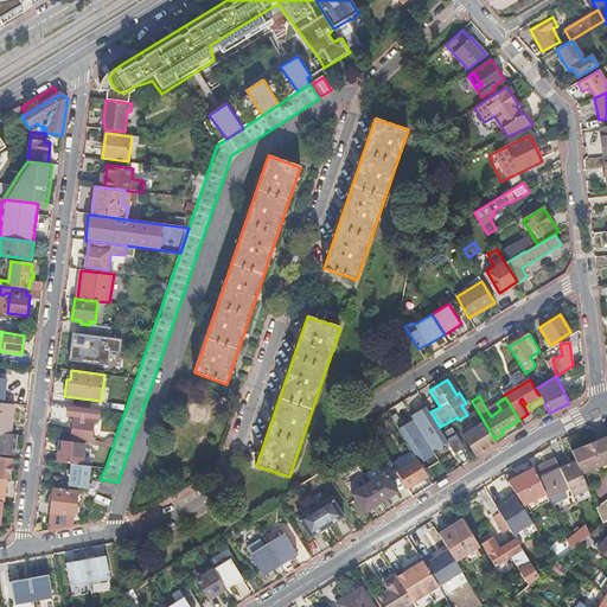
[(12,419),(13,404),(0,402),(0,433),(11,434),(11,433),(8,433),(10,419),(12,419)]
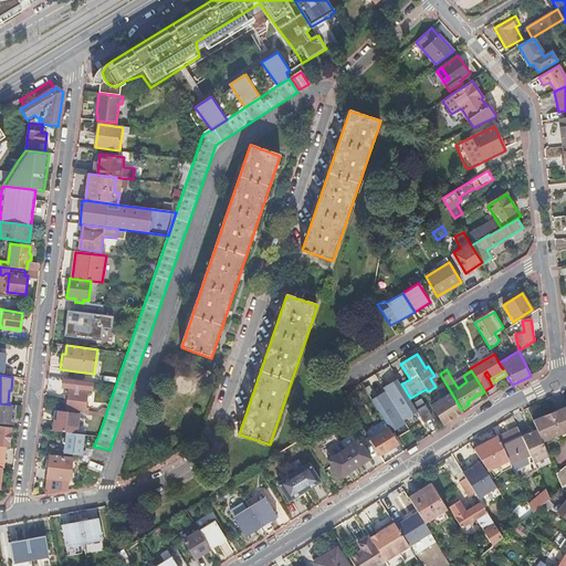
[(463,376),(453,381),(458,388),(467,381),(463,376)]
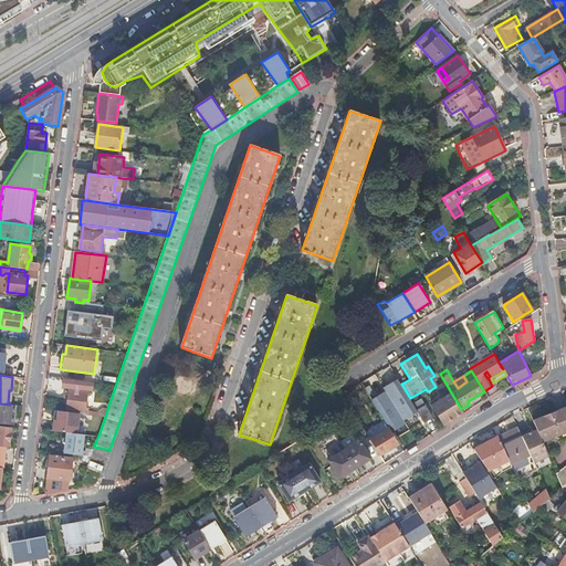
[(66,412),(80,413),(105,417),(107,409),(103,408),(97,412),(87,410),(87,408),(85,408),(86,399),(88,381),(71,379),(67,399),(64,399),(63,404),(67,404),(66,412)]
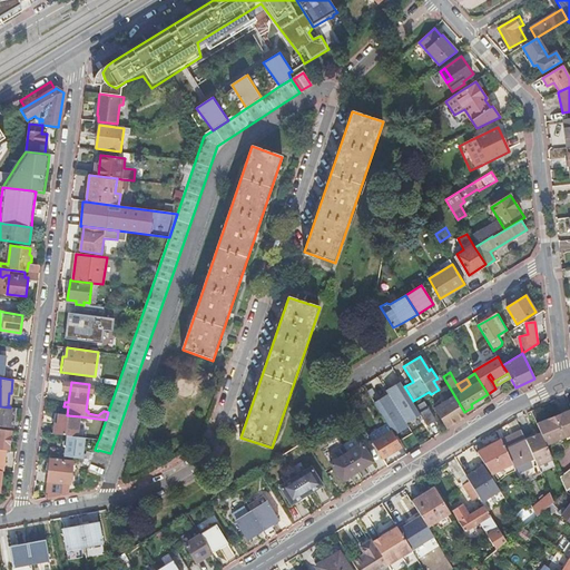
[(371,387),(369,389),(385,415),(392,412),(375,385),(371,387)]
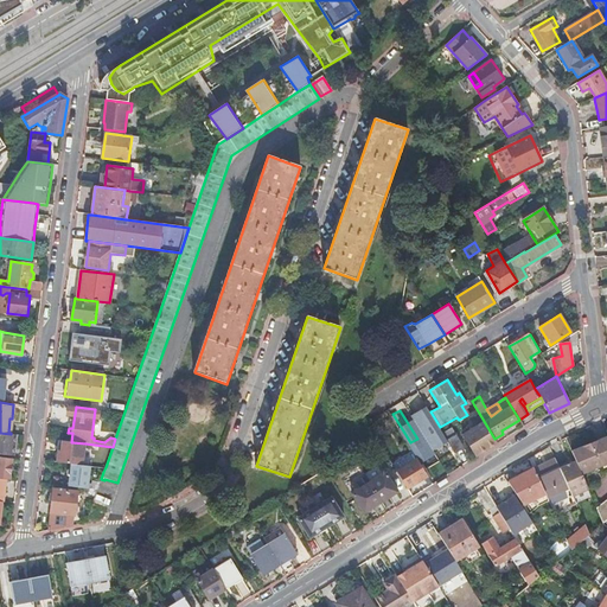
[(462,434),(468,442),(472,440),(475,446),(480,454),(498,443),(494,439),(484,421),(462,434)]
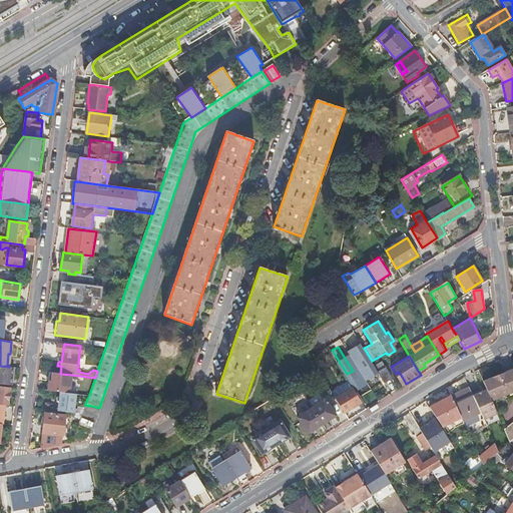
[(0,384),(12,385),(14,367),(9,367),(0,366),(0,384)]
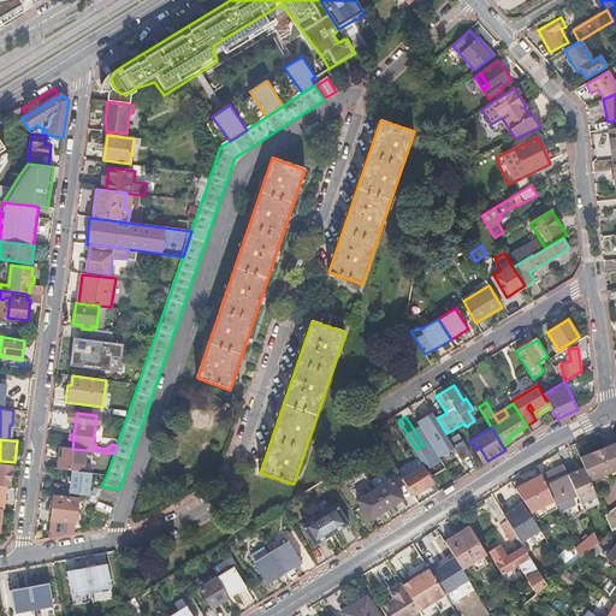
[(454,445),(462,460),(472,455),(462,440),(454,445)]
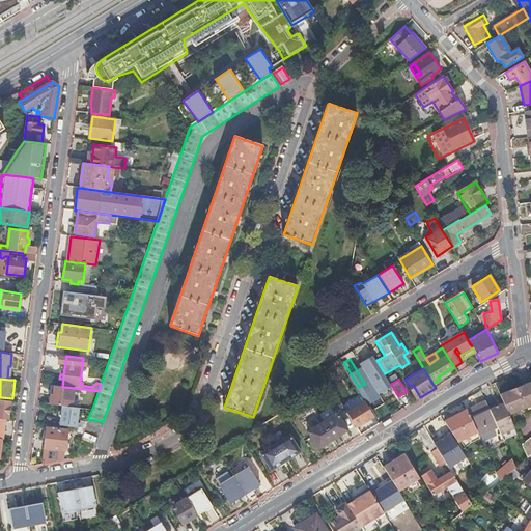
[(523,389),(500,397),(503,403),(508,415),(530,404),(530,382),(522,387),(523,389)]
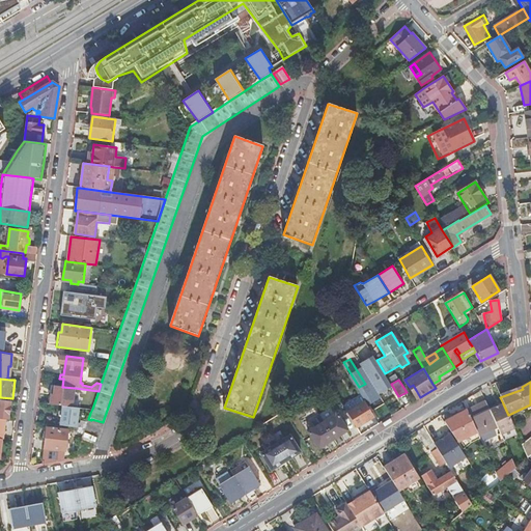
[(51,393),(49,403),(63,406),(72,407),(75,388),(62,387),(54,386),(53,393),(51,393)]
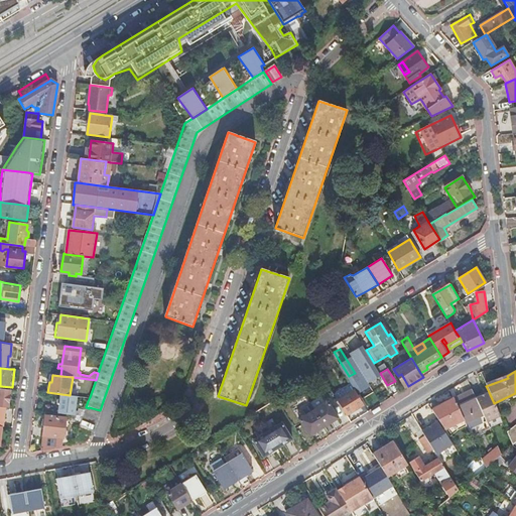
[(329,378),(326,380),(347,414),(364,404),(347,376),(344,378),(352,392),(341,398),(333,386),(334,385),(329,378)]
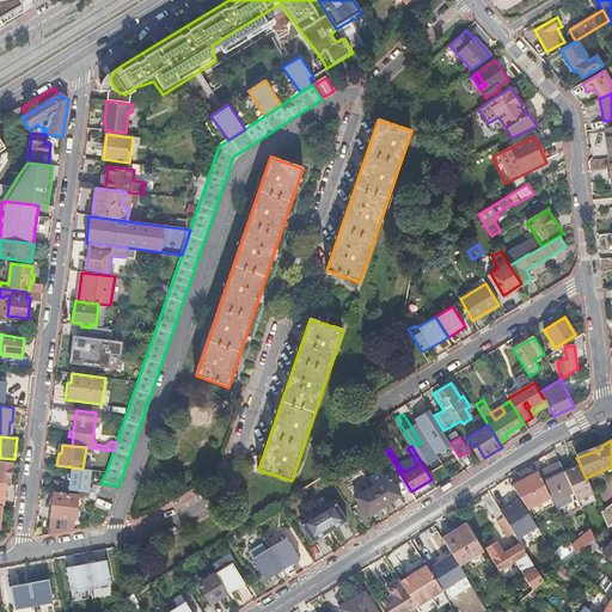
[(589,450),(575,456),(576,458),(603,448),(601,446),(589,450)]
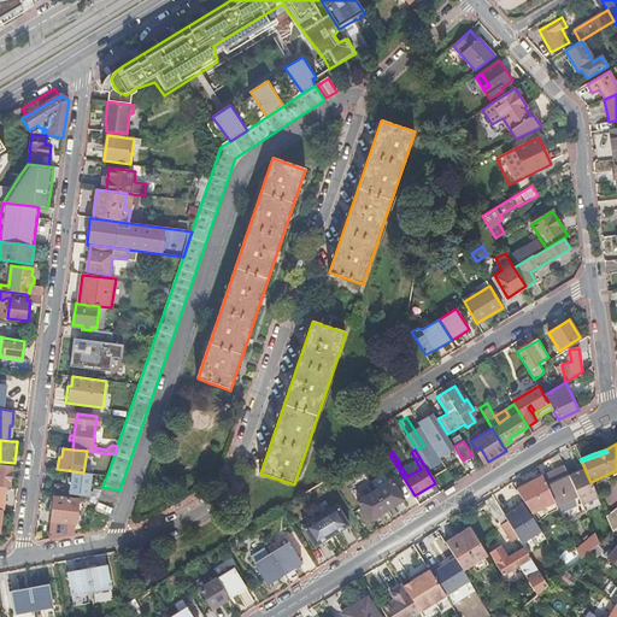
[(0,485),(9,487),(11,465),(0,464),(0,485)]
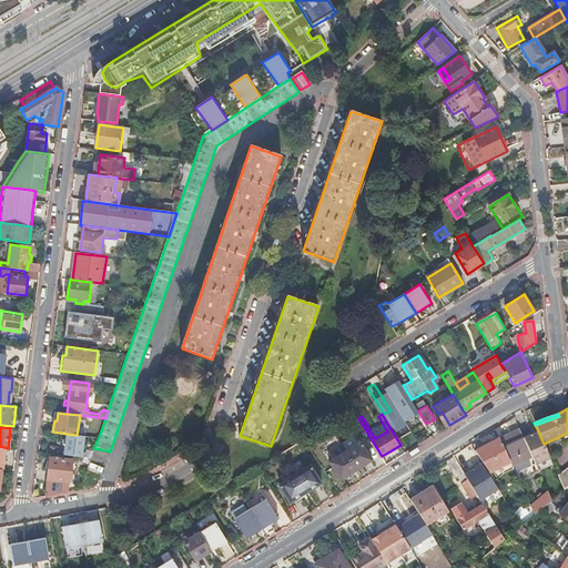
[(508,435),(499,438),(507,456),(509,462),(510,464),(511,467),(531,458),(527,447),(524,438),(519,429),(510,434),(508,435)]
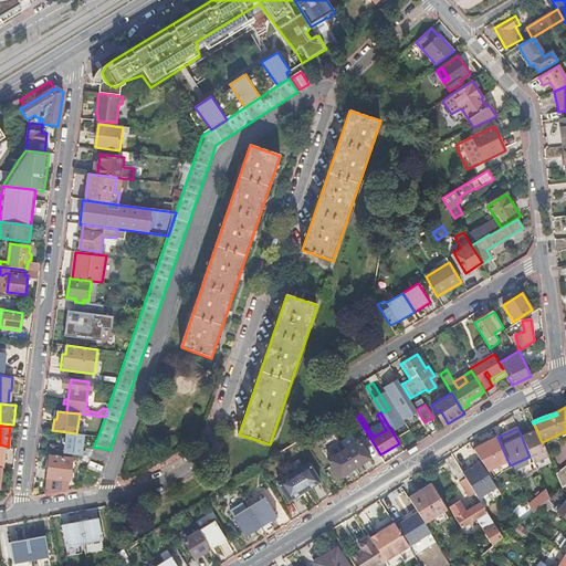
[(536,430),(522,437),(525,446),(530,457),(532,460),(533,463),(547,457),(544,447),(542,442),(536,430)]
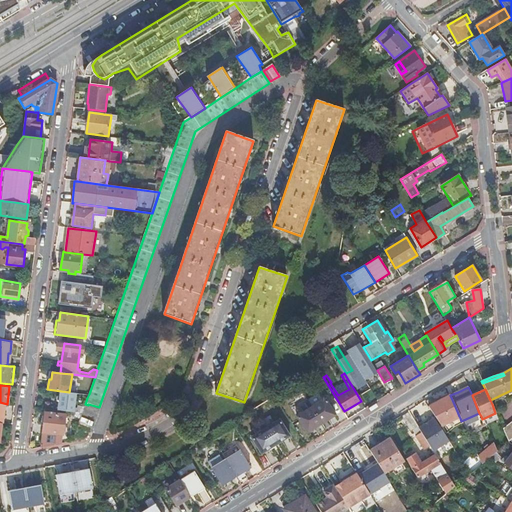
[(59,410),(65,411),(82,413),(84,407),(78,406),(78,408),(74,408),(76,397),(76,393),(69,392),(61,391),(60,398),(58,398),(57,402),(60,403),(59,410)]
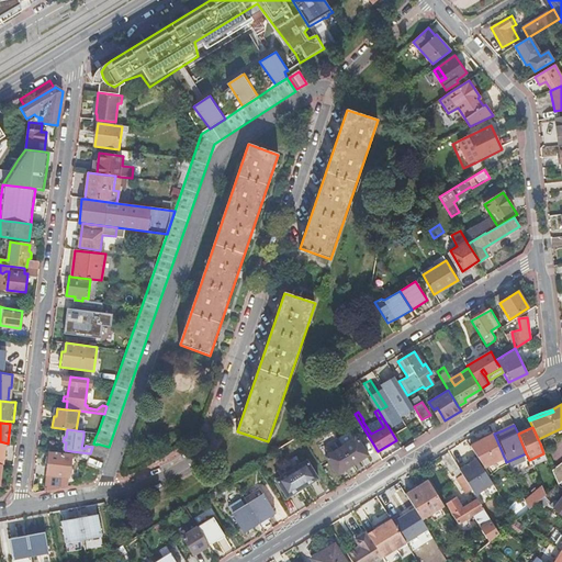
[(478,442),(469,448),(469,449),(475,459),(482,469),(504,457),(502,451),(494,434),(484,439),(478,442)]
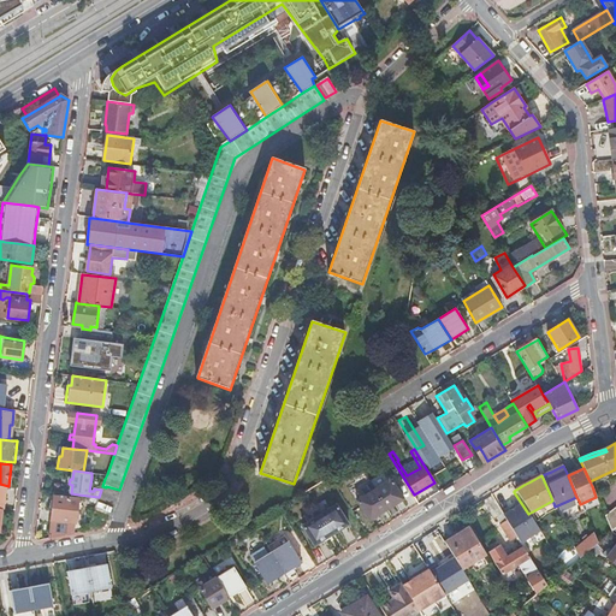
[(392,479),(375,490),(388,509),(404,499),(392,479)]
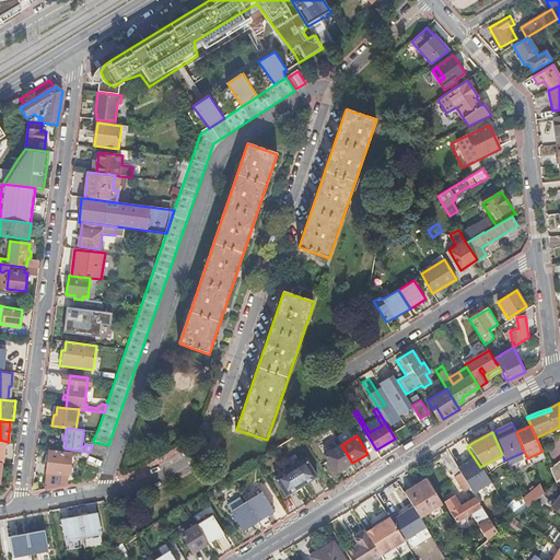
[(352,463),(341,445),(325,455),(337,473),(352,463)]
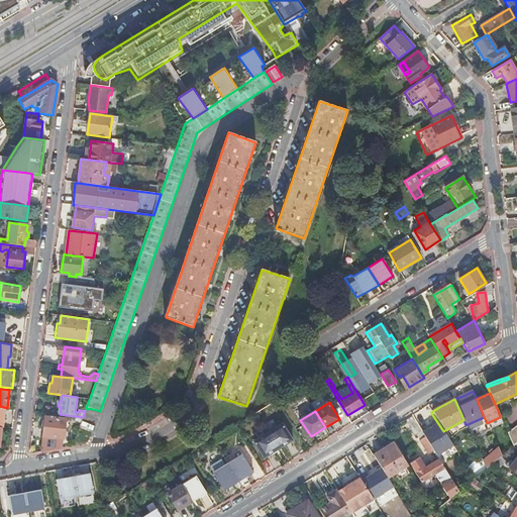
[(44,429),(42,451),(61,447),(62,438),(63,438),(66,415),(60,414),(46,413),(44,425),(42,425),(42,429),(44,429)]
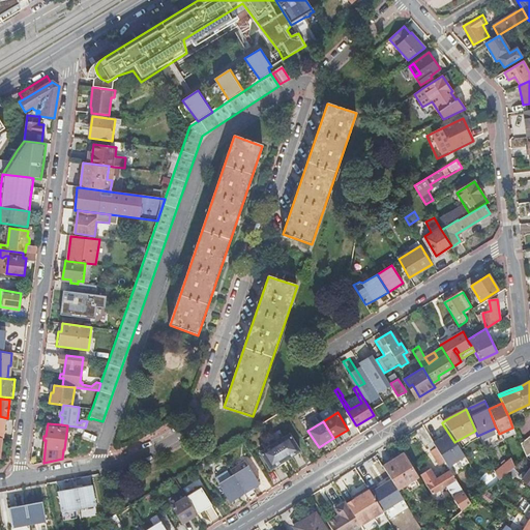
[(475,431),(454,442),(455,443),(460,450),(469,444),(479,440),(477,436),(476,433),(475,431)]
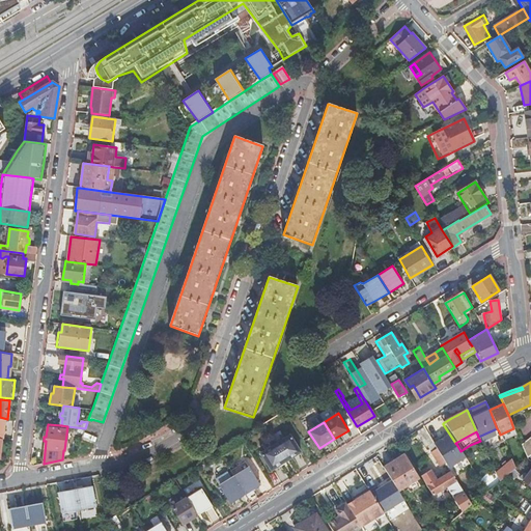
[(439,440),(434,444),(435,445),(439,452),(448,468),(465,457),(460,451),(456,444),(455,443),(449,434),(444,438),(439,440)]
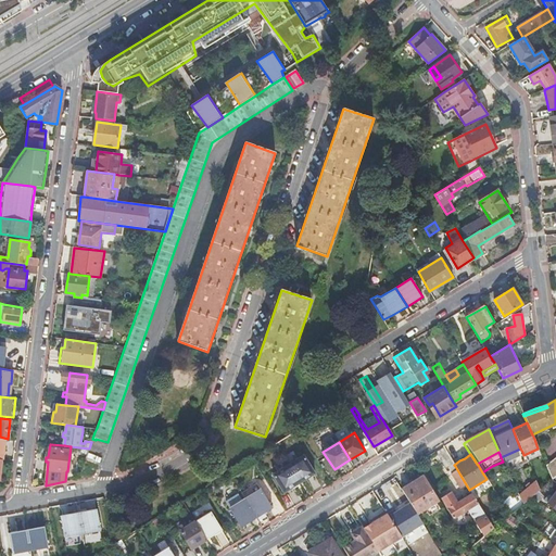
[(304,455),(288,465),(300,482),(315,472),(304,455)]
